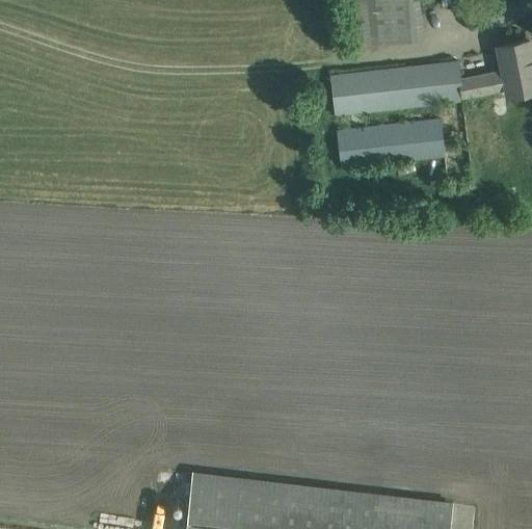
[(349,0),(351,45),(417,43),(416,0),(349,0)]
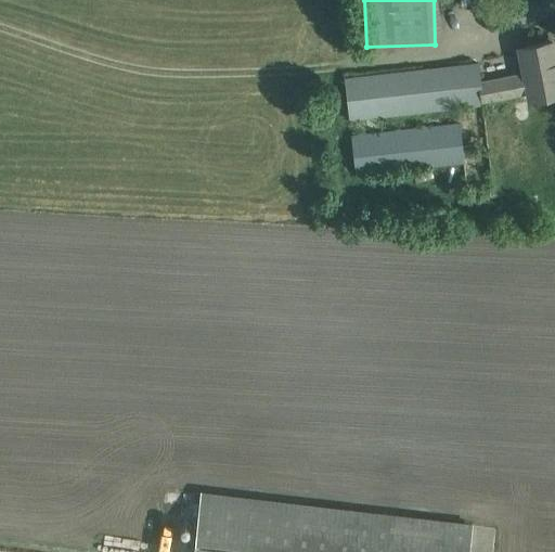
[(480,85),(482,103),(527,94),(528,101),(554,95),(554,62),(551,43),(518,50),(524,76),(480,85)]
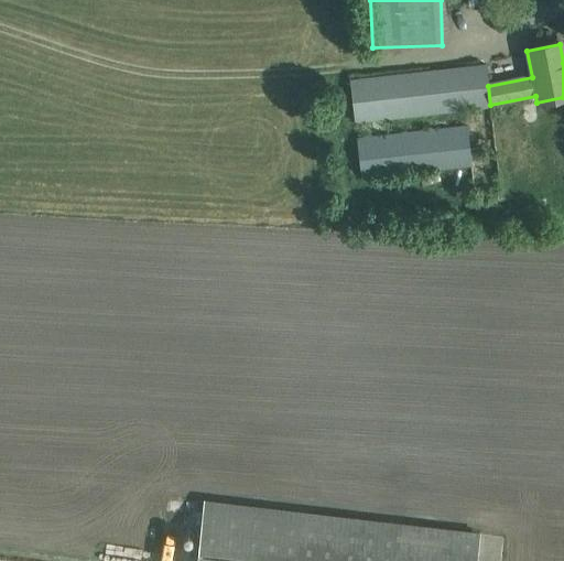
[(354,123),(465,111),(490,108),(490,105),(488,86),(486,66),(348,82),(354,123)]
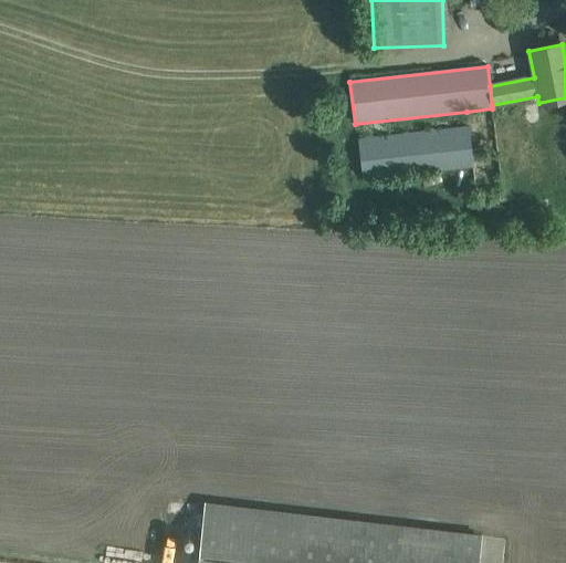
[(467,112),(468,129),(477,204),(503,201),(492,108),(467,112)]
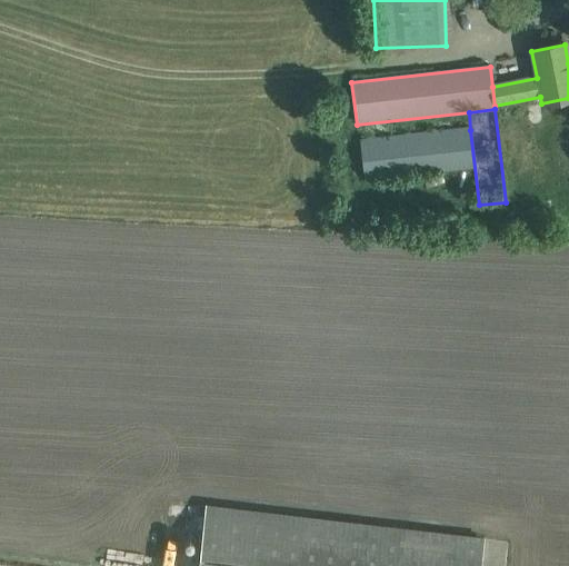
[(359,142),(363,179),(475,167),(470,130),(359,142)]
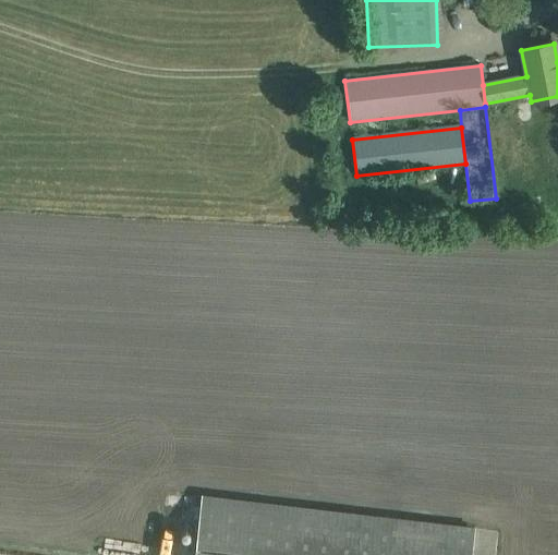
[(470,554),(474,527),(202,496),(194,554),(470,554)]
